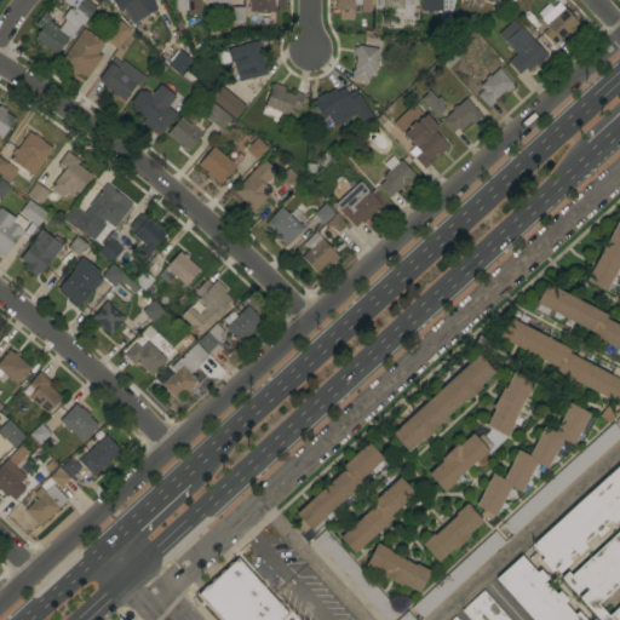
[(63,0),(85,0),(96,7),(82,26),(81,24),(70,40),(68,38),(56,55),(42,45),(41,47),(36,44),(38,41),(34,39),(41,28),(35,24),(45,11),(50,15),(47,17),(50,18),(49,21),(59,29),(65,21),(62,18),(69,9),(73,11),(73,9),(63,1),(63,0)]
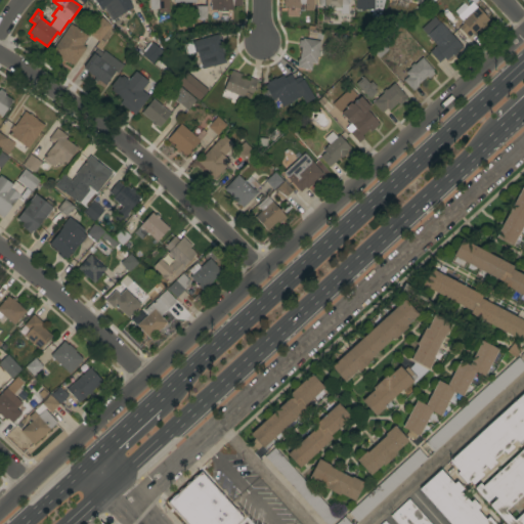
[(100,10),(93,0),(127,0),(132,7),(122,14),(115,2),(100,10)]
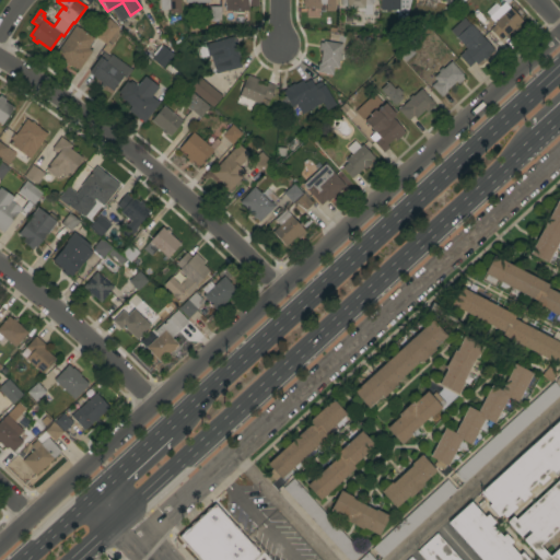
[(179,0),(181,13),(168,13),(168,10),(160,10),(160,0),(179,0)]
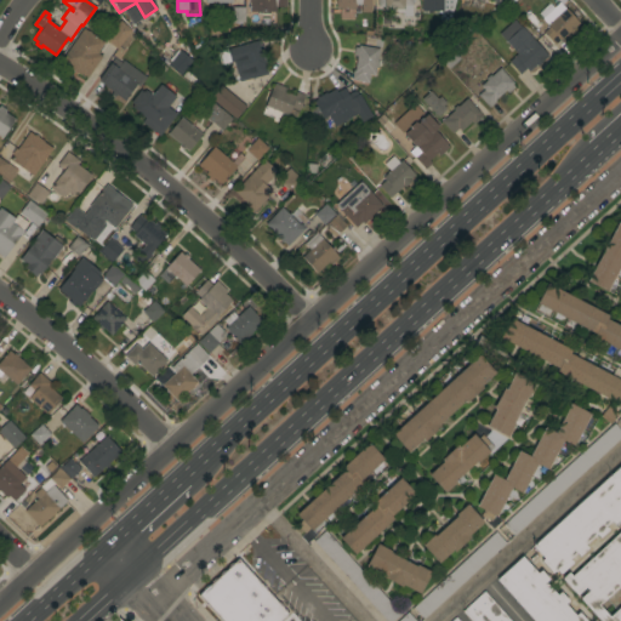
[(285,0),(285,7),(275,7),(275,12),(249,12),(249,0),(285,0)]
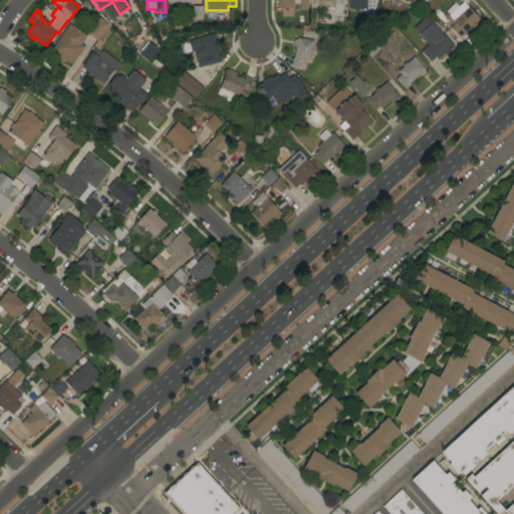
[(307,0),(307,10),(298,10),(298,4),(294,4),(294,7),(279,7),(279,8),(274,8),(274,0),(307,0)]
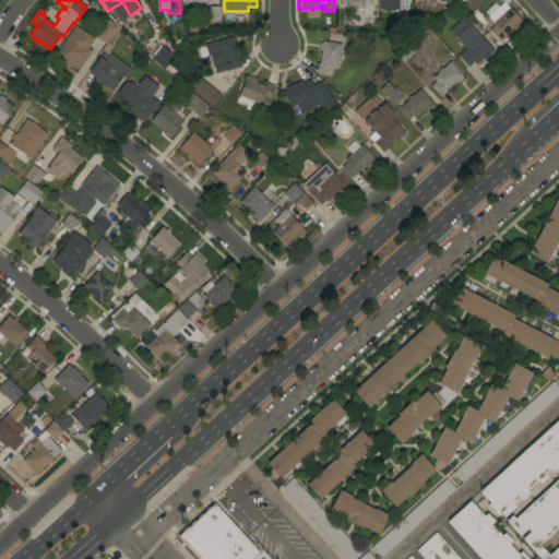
[(340,0),(371,0),(371,4),(364,4),(363,9),(363,11),(346,11),(346,9),(345,9),(345,7),(340,7),(340,0)]
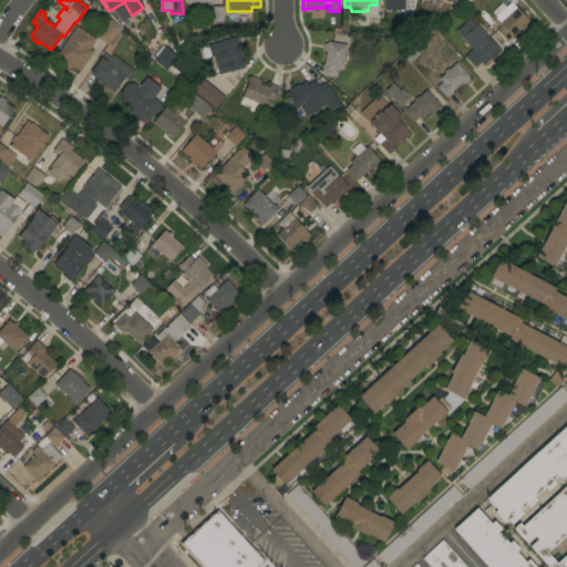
[(404,12),(404,11),(384,10),(384,0),(416,0),(413,12),(404,12)]
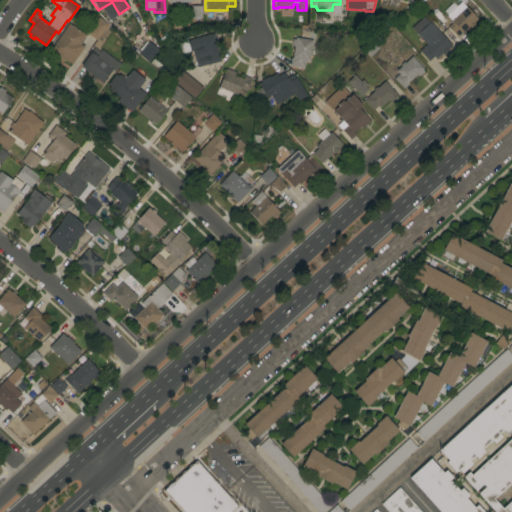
[(461,2),(477,19),(474,22),(476,24),(471,29),(469,27),(462,33),(462,32),(457,37),(447,27),(453,22),(446,15),(461,2)]
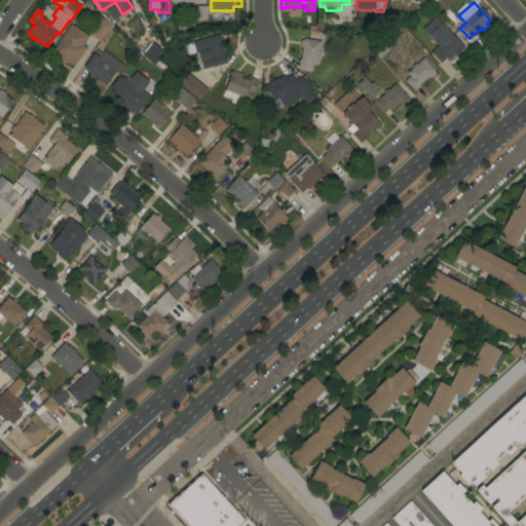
[(194,6),(207,6),(208,20),(194,20),(194,6)]
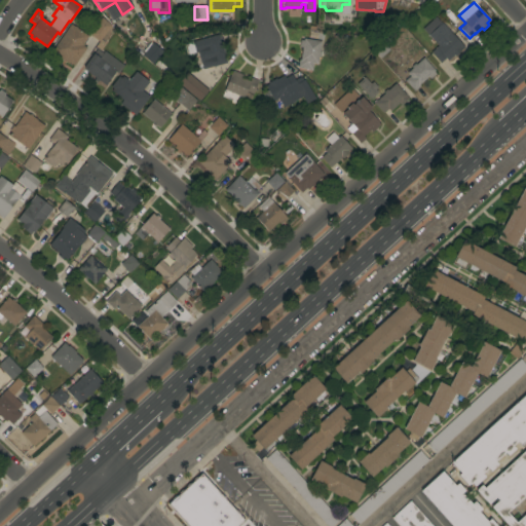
[(464,47),(461,50),(461,49),(454,57),(453,55),(448,61),(445,59),(440,63),(430,52),(438,46),(422,29),(436,16),(441,23),(442,23),(464,47)]
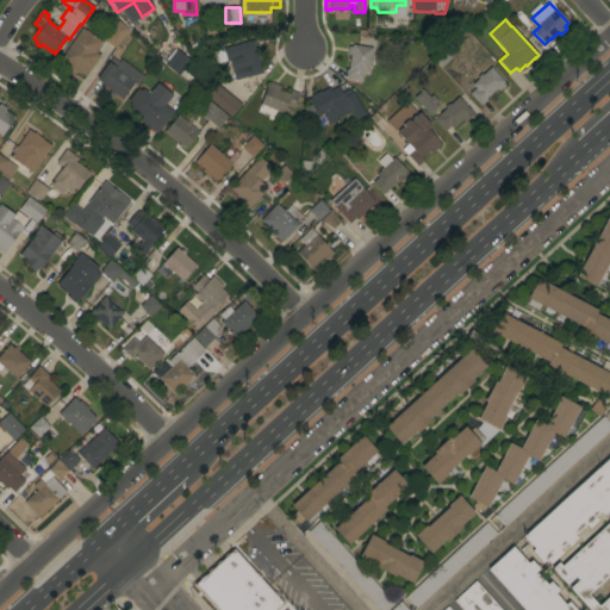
[(116,58),(111,54),(114,49),(104,41),(118,20),(130,29),(117,45),(122,50),(116,58)]
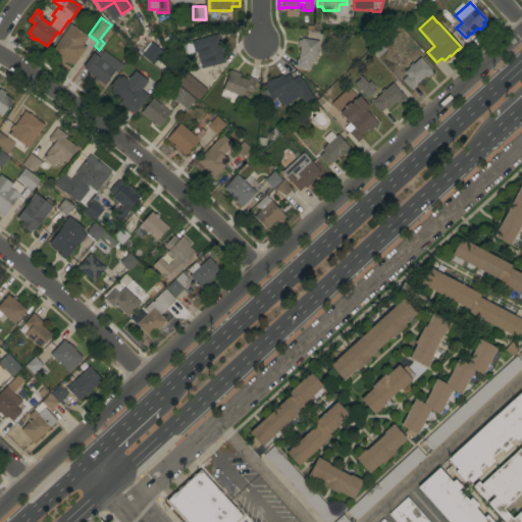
[(73,65),(68,62),(67,63),(51,52),(69,23),(88,36),(82,45),(86,48),(73,65)]
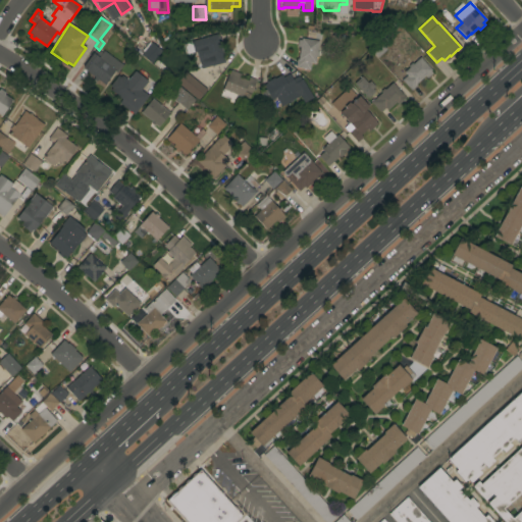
[(191,43),(218,35),(219,40),(221,39),(223,48),(222,48),(226,62),(201,69),(196,53),(194,53),(191,43)]
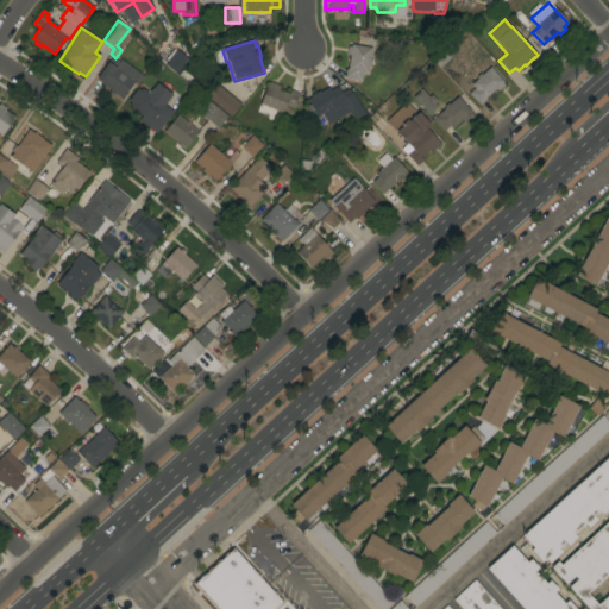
[(371,48),(370,60),(371,61),(370,67),(369,66),(368,74),(363,74),(362,81),(345,79),(346,69),(347,69),(350,55),(346,55),(347,46),(351,46),(351,45),(371,48)]
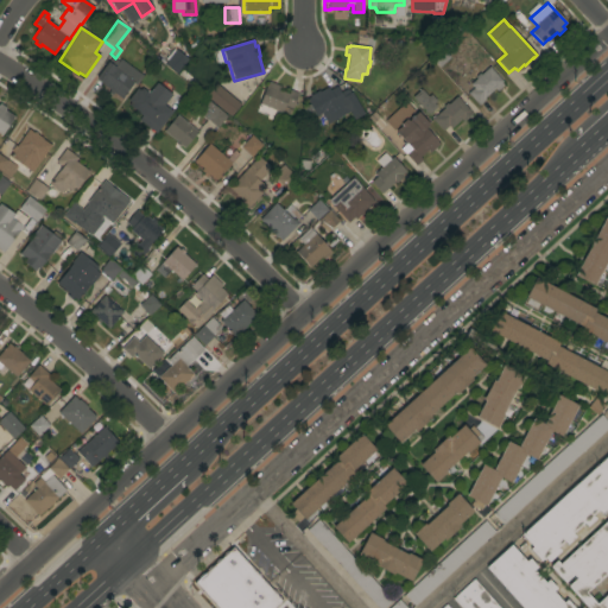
[(439,68),(431,57),(442,48),(450,57),(439,68)]
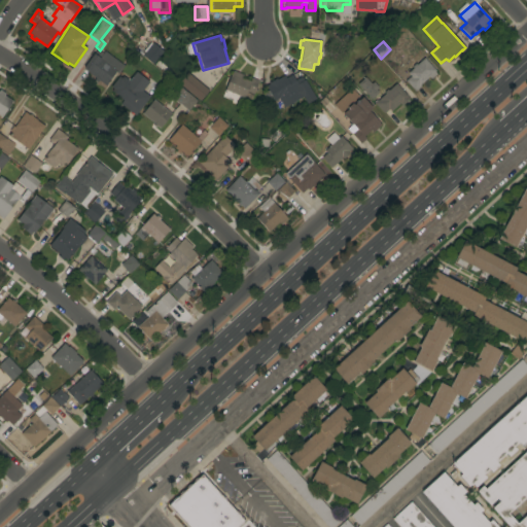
[(152,64),(137,51),(140,47),(144,51),(150,42),(152,43),(163,51),(152,64)]
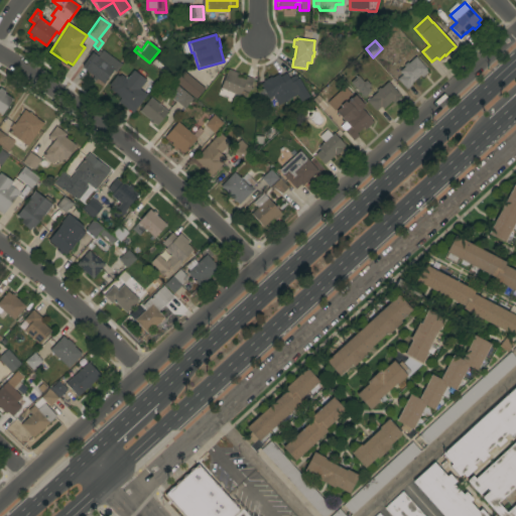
[(122,65),(116,73),(113,71),(103,84),(81,67),(95,48),(101,52),(103,50),(122,65)]
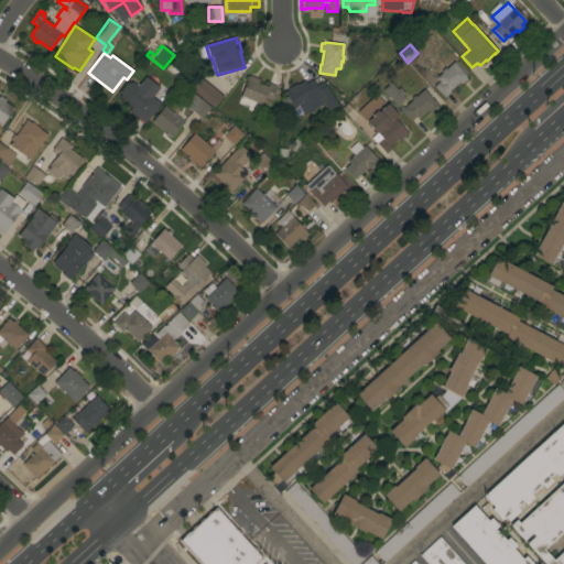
[(442,73),(441,72),(445,68),(446,69),(454,62),(466,75),(465,77),(467,79),(462,85),(459,82),(449,91),(451,91),(444,97),(434,86),(440,82),(436,78),(442,73)]
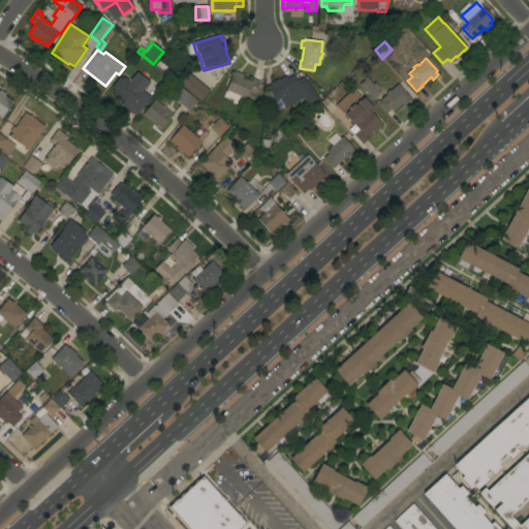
[(253,100),(246,97),(246,98),(225,91),(231,74),(232,74),(234,71),(244,75),(243,79),(251,82),(256,68),(263,70),(253,100)]
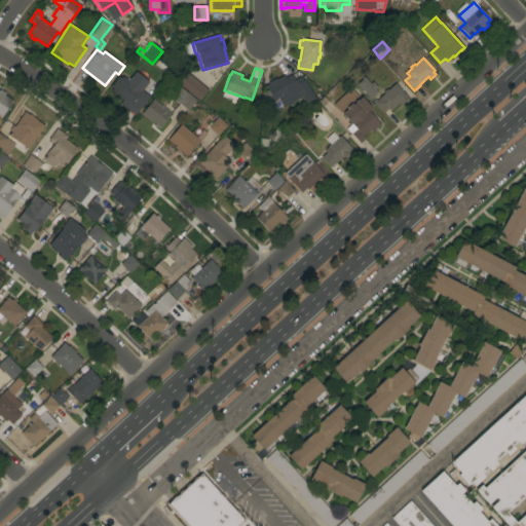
[(135,115),(120,104),(122,101),(108,90),(119,76),(120,78),(122,76),(128,81),(136,72),(149,81),(142,90),(149,97),(135,115)]
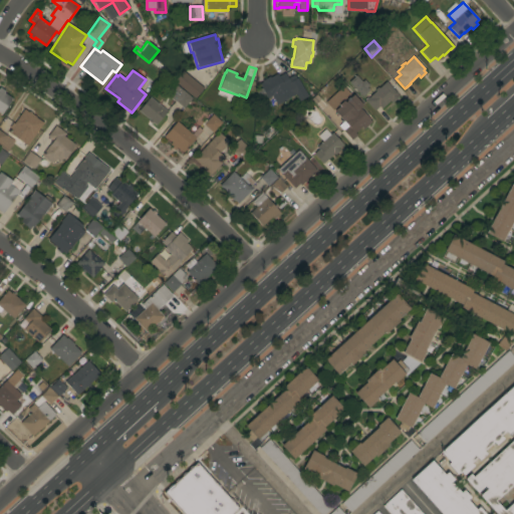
[(203,88),(195,98),(174,81),(182,71),(203,88)]
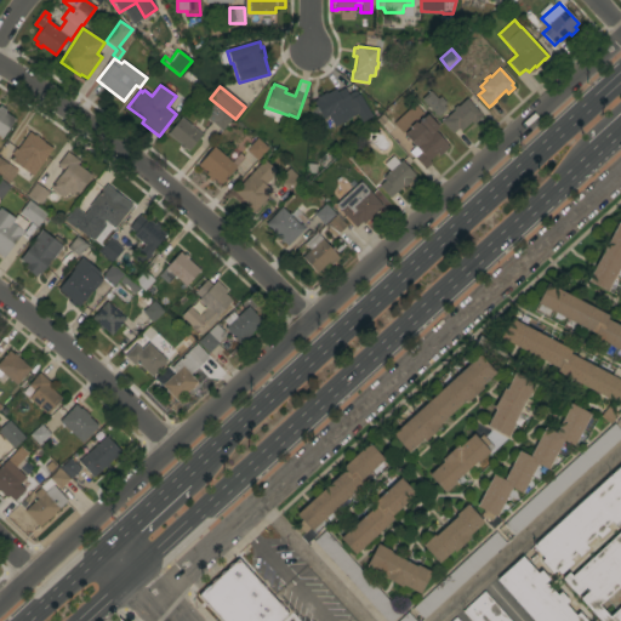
[(318,100),(317,98),(325,92),(326,93),(335,89),(337,92),(345,87),(348,95),(355,90),(363,104),(355,109),(352,102),(334,113),(335,115),(330,118),(329,117),(324,119),(322,117),(315,121),(309,110),(315,107),(313,102),(318,100)]
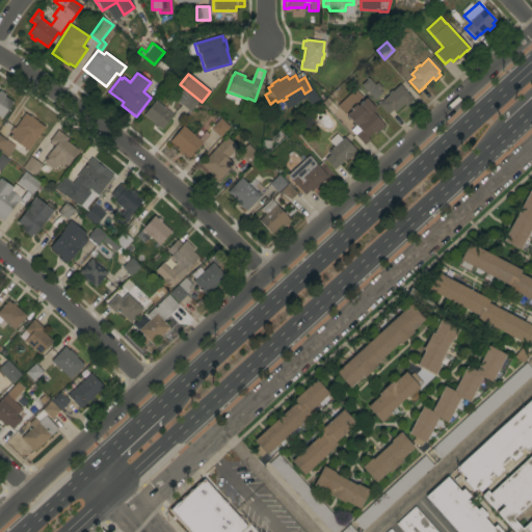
[(361,85),(374,101),(383,92),(369,77),(361,85)]
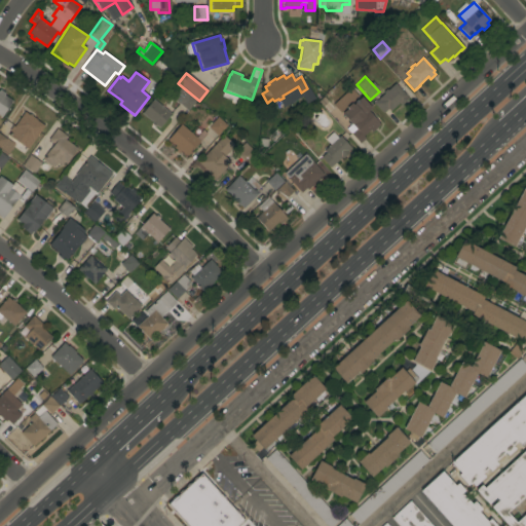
[(384,94),(383,92),(386,89),(387,90),(395,83),(409,99),(402,105),(400,103),(390,111),(388,109),(383,113),(374,103),(384,94)]
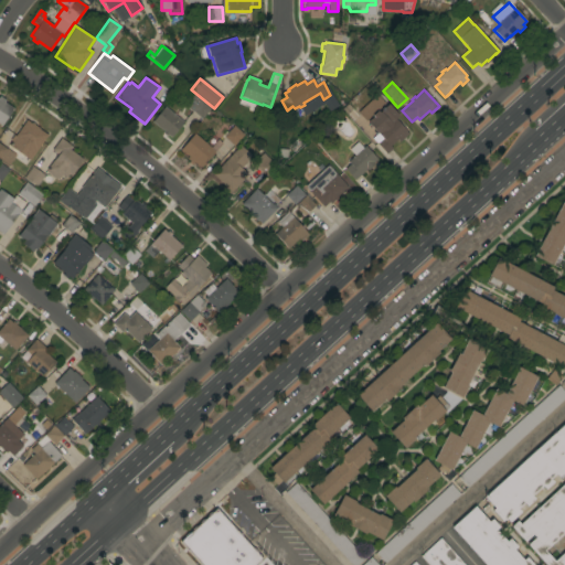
[(201,100),(201,99),(211,108),(202,119),(192,112),(187,118),(180,113),(195,95),(201,100)]
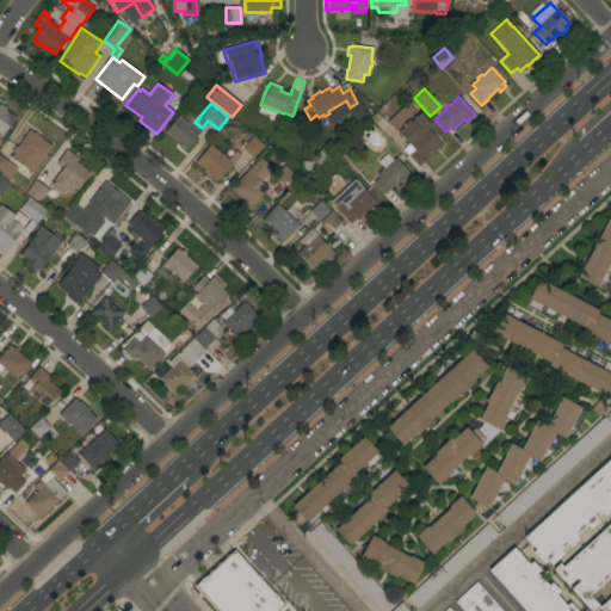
[(1,136),(0,135),(0,107),(1,105),(6,109),(5,111),(14,117),(1,136)]
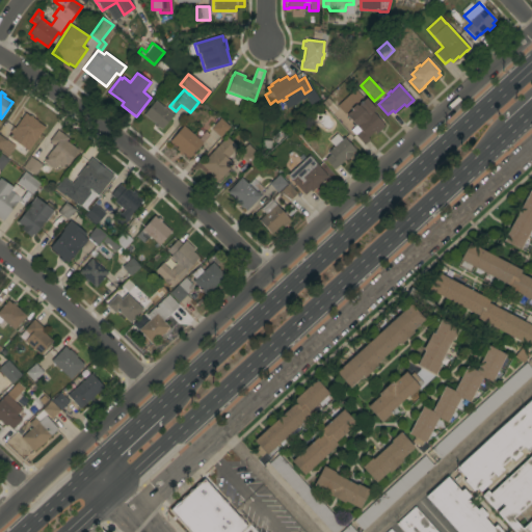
[(375,109),(372,112),(384,126),(364,145),(351,131),(356,126),(355,126),(353,127),(352,126),(353,124),(346,115),(347,115),(346,114),(351,109),(350,109),(354,104),(356,106),(360,102),(366,98),(375,109)]
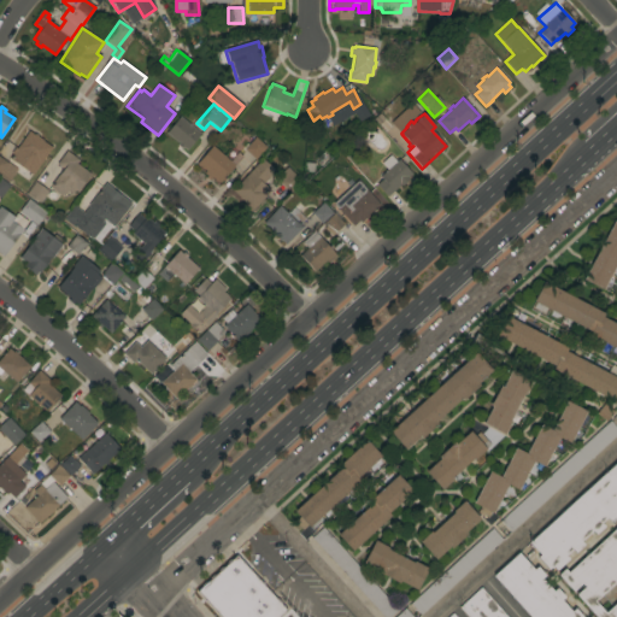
[(200,134),(187,151),(183,147),(182,150),(177,146),(180,144),(166,134),(180,117),(200,134)]
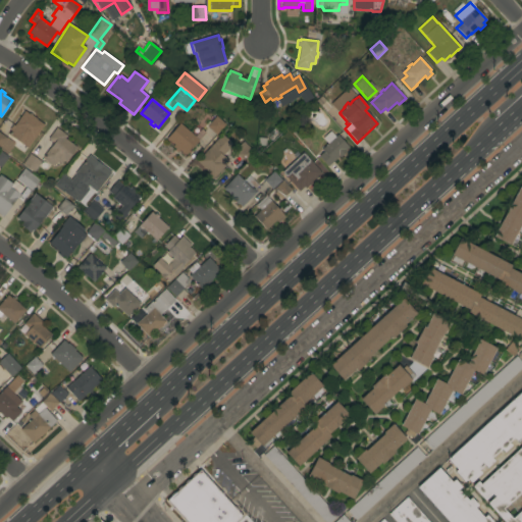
[(23,153),(13,146),(7,155),(0,149),(0,133),(6,138),(11,131),(9,129),(13,124),(14,125),(24,111),(44,124),(23,153)]
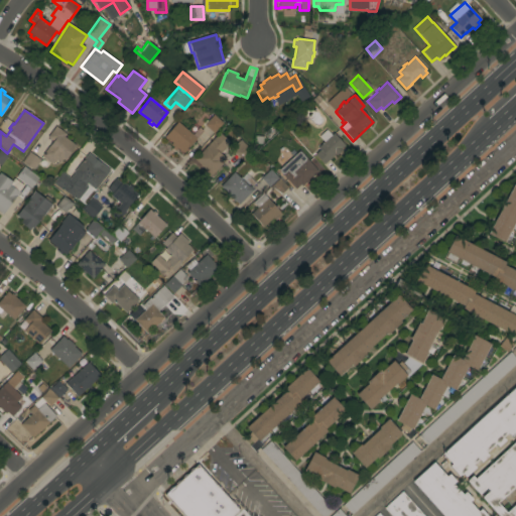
[(205,125),(205,124),(204,123),(206,119),(208,121),(213,115),(223,123),(214,133),(205,125)]
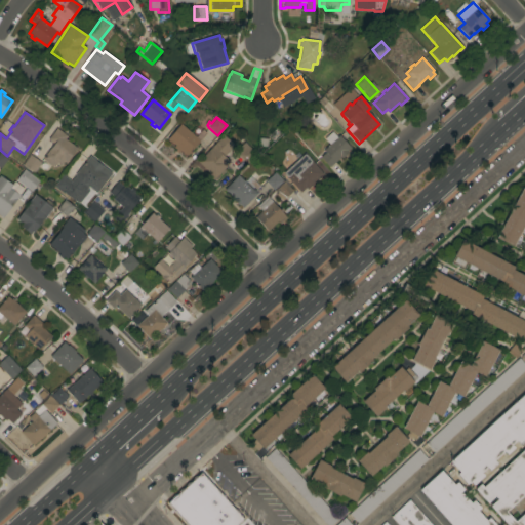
[(180,124),(196,137),(202,130),(206,133),(187,156),(180,150),(178,152),(173,148),(174,146),(167,139),(180,124)]
